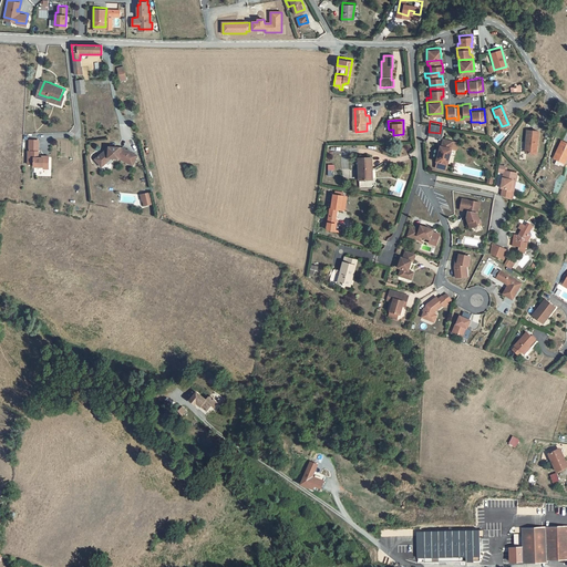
[(527,131),(525,153),(536,154),(537,132),(527,131)]
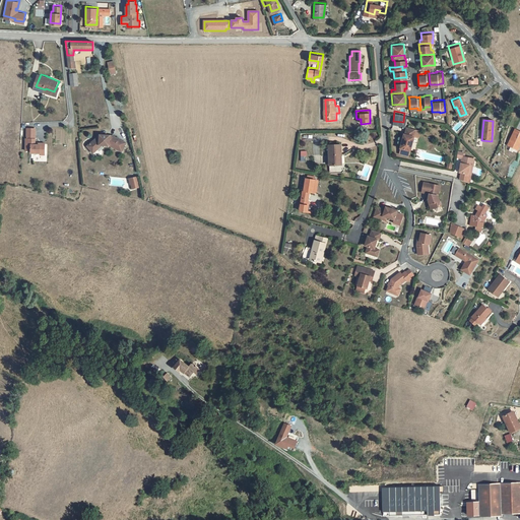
[(399,145),(408,147),(412,134),(411,133),(413,127),(405,125),(403,131),(402,131),(399,145)]
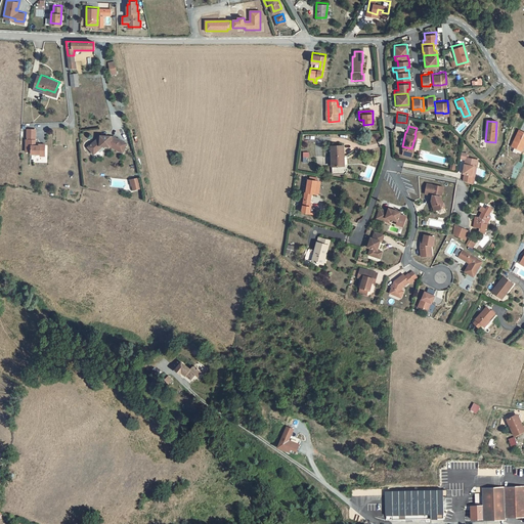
[(29,139),(28,139),(27,151),(33,151),(33,154),(41,154),(41,151),(46,151),(46,144),(36,143),(36,129),(29,129),(29,139)]
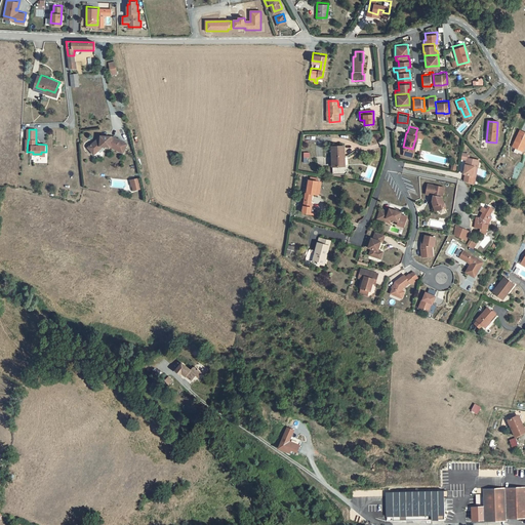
[(524,132),(520,130),(512,147),(522,152),(524,146),(524,132)]
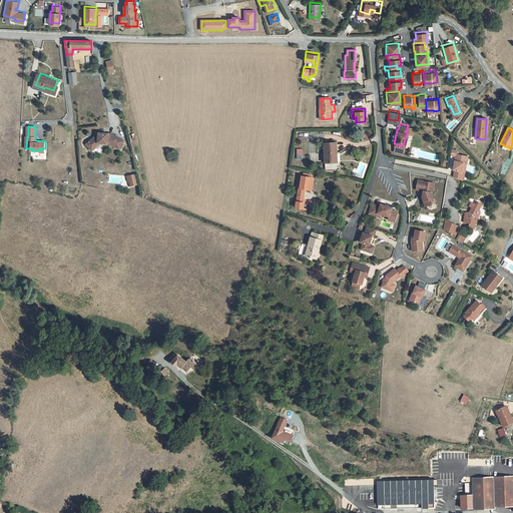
[(84,142),(88,148),(97,142),(107,143),(118,151),(124,143),(110,134),(98,132),(84,142)]
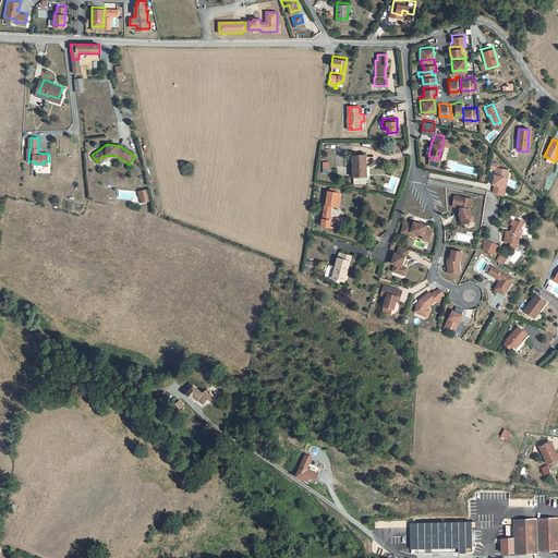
[(364,153),(352,153),(353,176),(363,174),(363,164),(365,164),(364,153)]
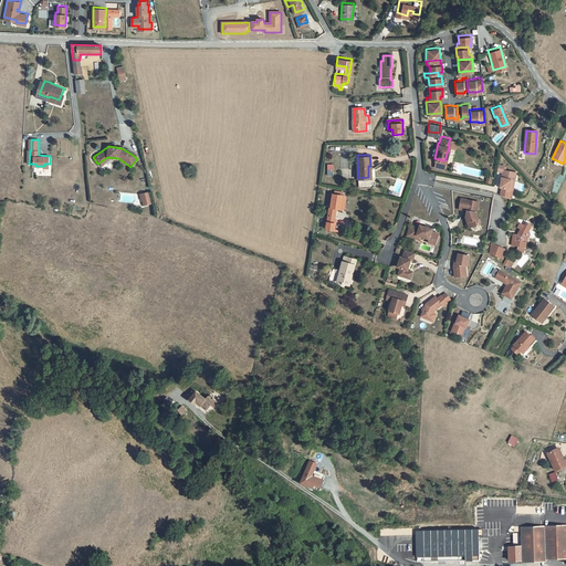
[(502,161),(496,160),(495,168),(501,169),(499,184),(500,185),(510,186),(511,180),(512,180),(513,168),(501,166),(502,161)]
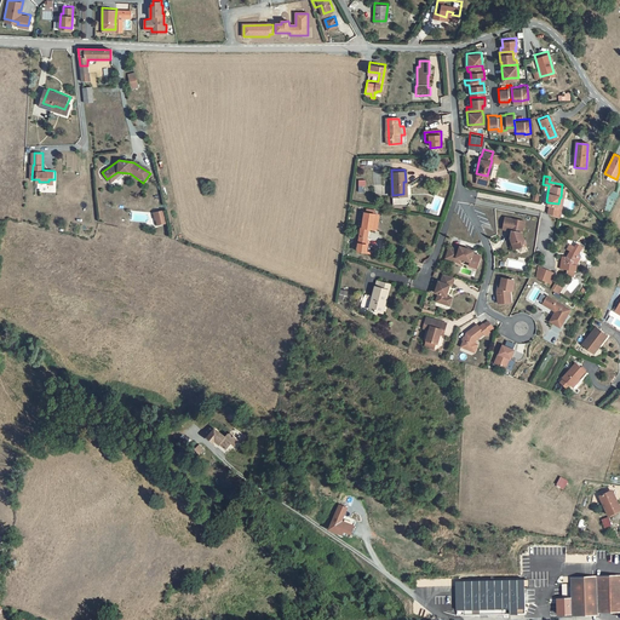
[(556,213),(558,204),(547,202),(546,210),(556,213)]
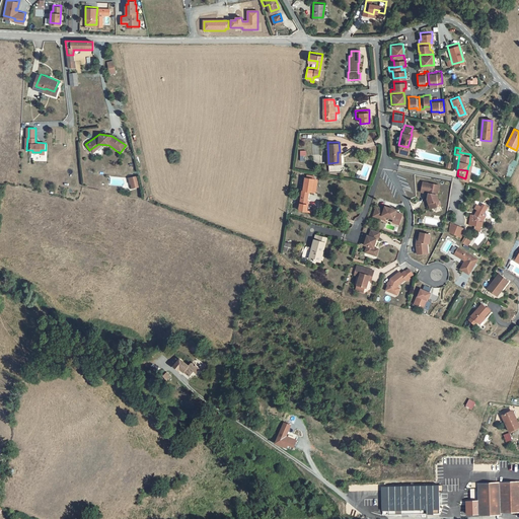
[(138,188),(136,176),(129,178),(131,189),(138,188)]
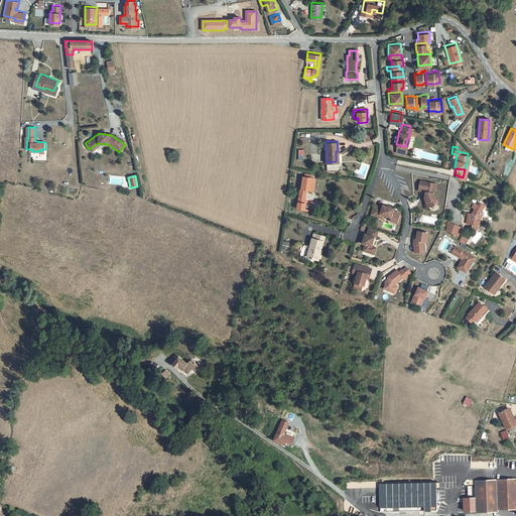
[(310,190),(312,178),(304,177),(302,189),(300,189),(297,210),(304,211),(305,205),(306,200),(304,199),(305,190),(310,190)]
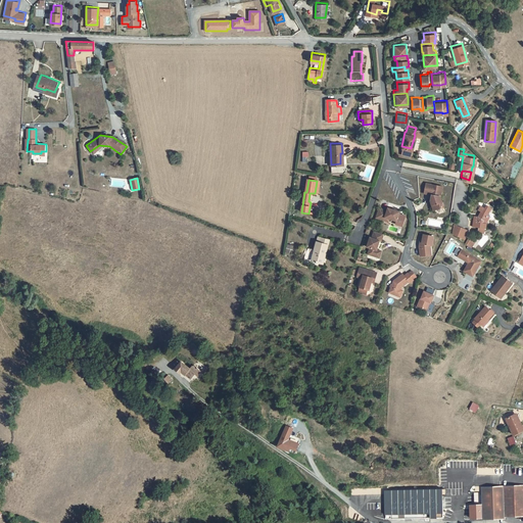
[(430,180),(427,189),(433,191),(434,192),(433,197),(435,207),(442,205),(441,201),(444,200),(443,194),(445,185),(430,180)]
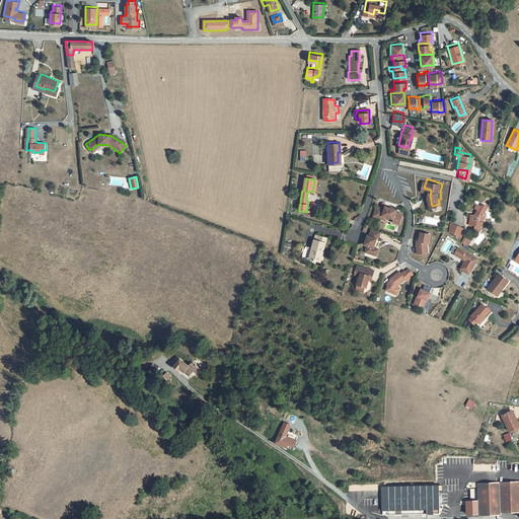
[(380,202),(377,211),(385,214),(386,211),(389,212),(396,215),(397,215),(399,208),(400,206),(389,202),(388,204),(380,202)]
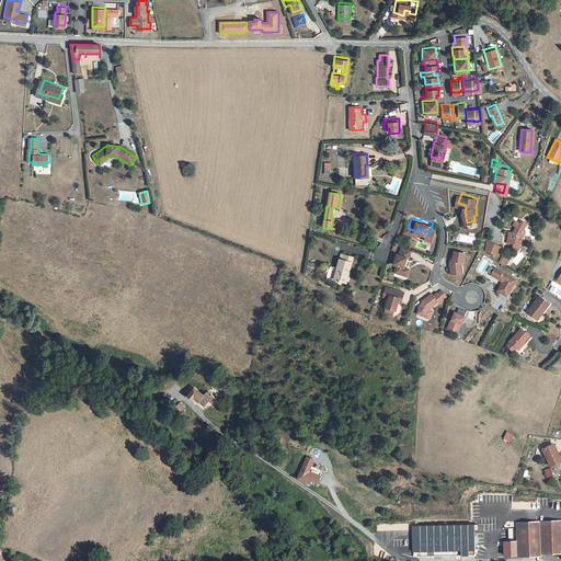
[(510,243),(515,244),(514,250),(521,251),(523,239),(526,233),(524,231),(528,222),(524,219),(518,228),(516,227),(514,231),(510,230),(510,243)]
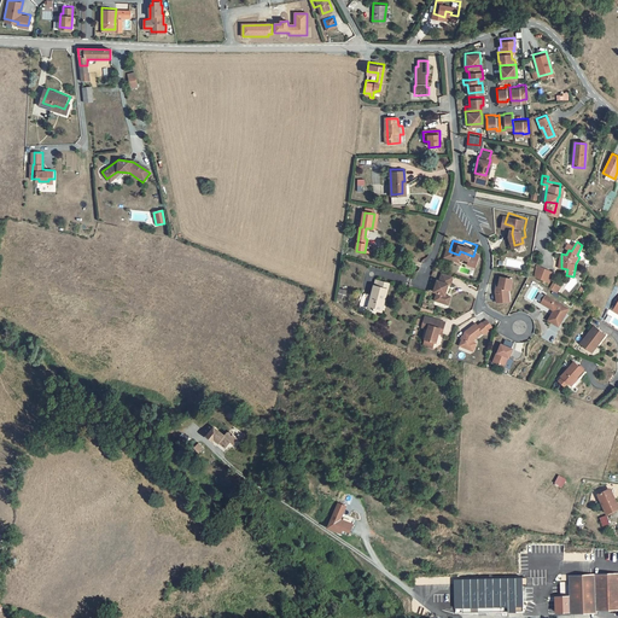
[(473,256),(472,256),(471,258),(479,262),(484,250),(476,248),(473,256)]
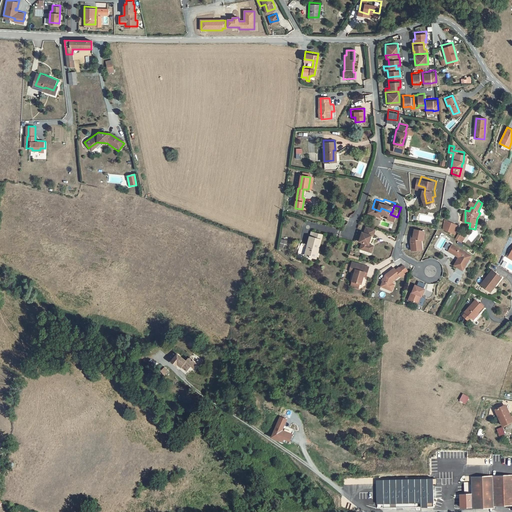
[(458,227),(446,220),(445,229),(451,231),(451,230),(455,232),(458,227)]
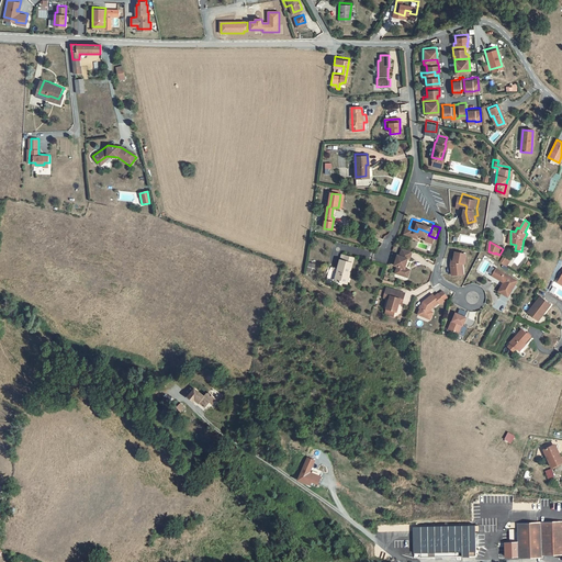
[(403,248),(400,248),(396,258),(398,259),(395,266),(409,271),(412,263),(406,262),(411,253),(412,254),(415,246),(405,243),(403,248)]
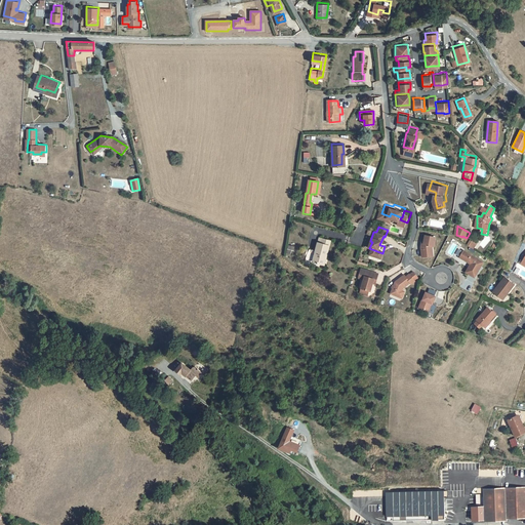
[(435,234),(425,231),(422,238),(420,237),(419,241),(420,241),(420,243),(419,243),(418,251),(427,251),(428,247),(430,247),(430,242),(432,243),(435,234)]
